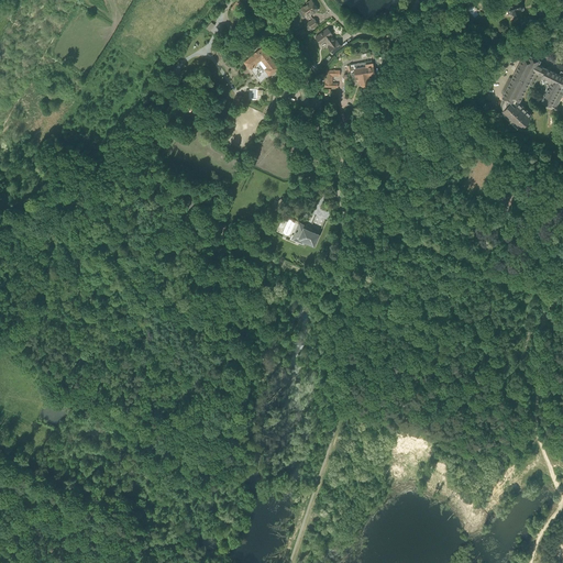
[(239,0),(238,0),(238,1),(233,7),(232,8),(236,11),(243,3),(239,0)]
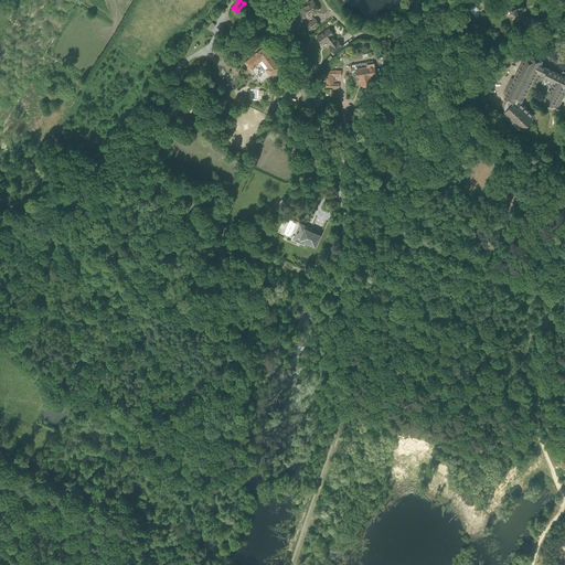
[(309,4),(302,8),(299,10),(305,18),(319,9),(312,0),(308,3),(309,4)]
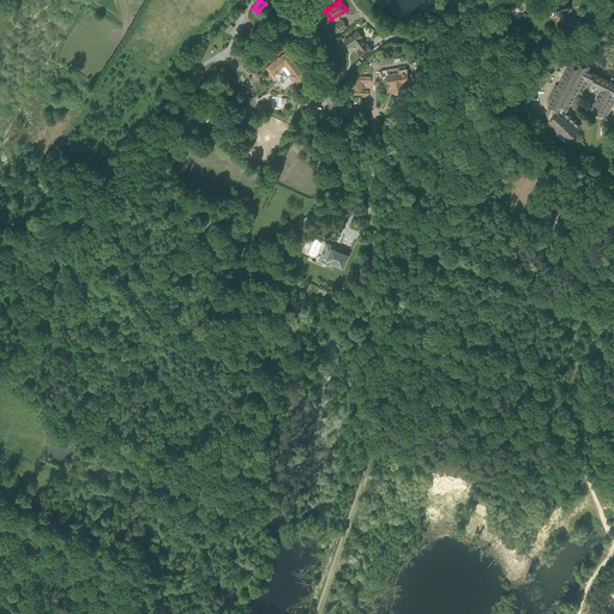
[(557,16),(571,11),(570,10),(571,8),(570,5),(567,6),(565,0),(561,0),(551,4),(554,14),(557,14),(557,16)]
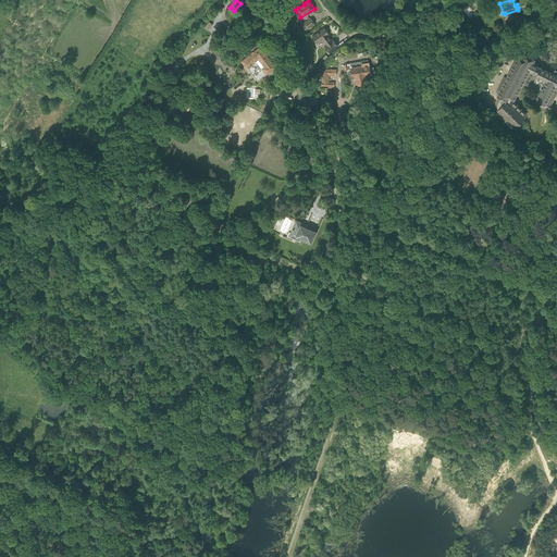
[(311,19),(305,23),(306,24),(307,27),(308,28),(314,24),(311,19)]
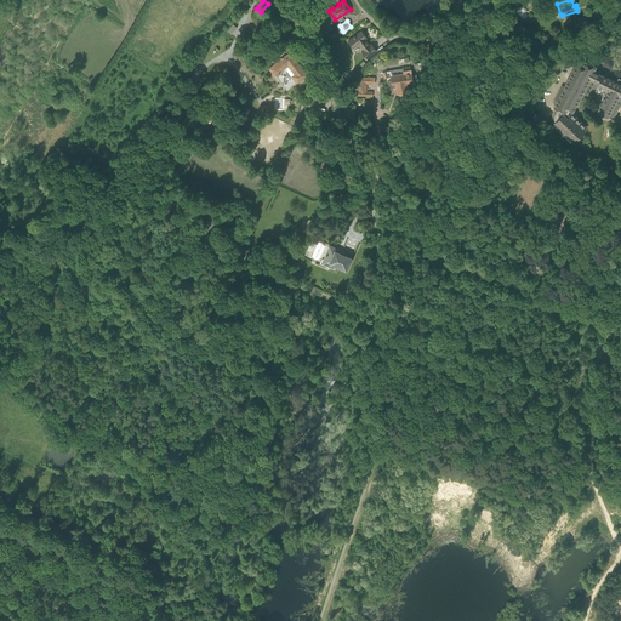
[(587,26),(577,22),(575,30),(585,34),(587,26)]
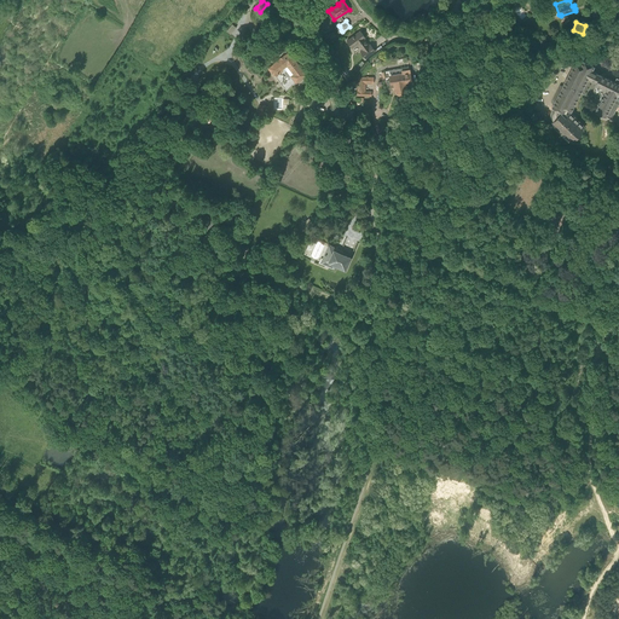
[(365,58),(375,51),(370,45),(369,45),(364,39),(365,38),(360,30),(347,41),(352,47),(353,47),(358,44),(363,50),(360,52),(365,58)]
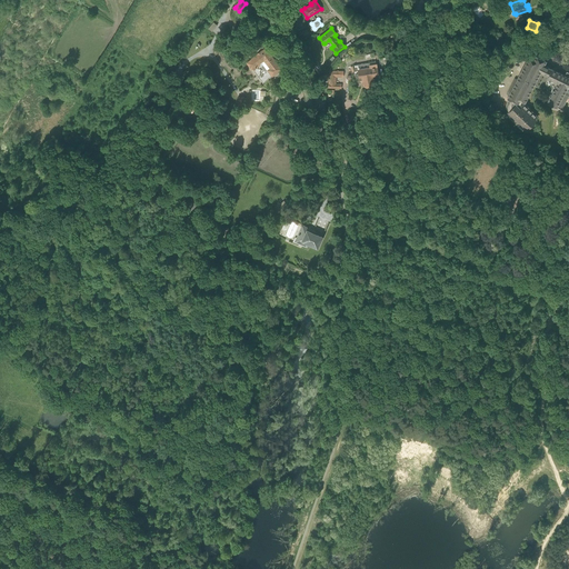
[(247,55),(250,59),(247,62),(252,70),(253,69),(255,70),(263,82),(271,77),(272,77),(282,70),(266,48),(257,55),(252,50),(247,55)]
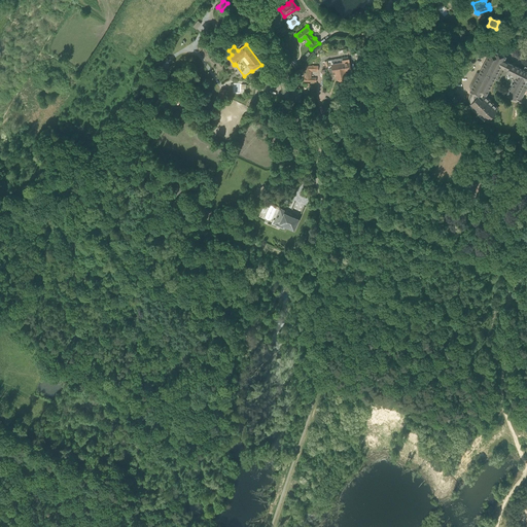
[(494,55),(490,53),(470,90),(471,91),(469,96),(468,97),(468,98),(468,99),(468,100),(469,101),(469,102),(469,103),(470,103),(469,105),(485,119),(487,117),(488,119),(496,111),(494,109),(496,107),(485,96),(484,98),(482,96),(484,93),(486,94),(493,78),(504,84),(504,83),(505,84),(503,85),(506,88),(507,89),(510,90),(507,94),(516,99),(519,93),(523,95),(526,85),(526,68),(525,71),(503,60),(505,56),(496,51),(494,55)]
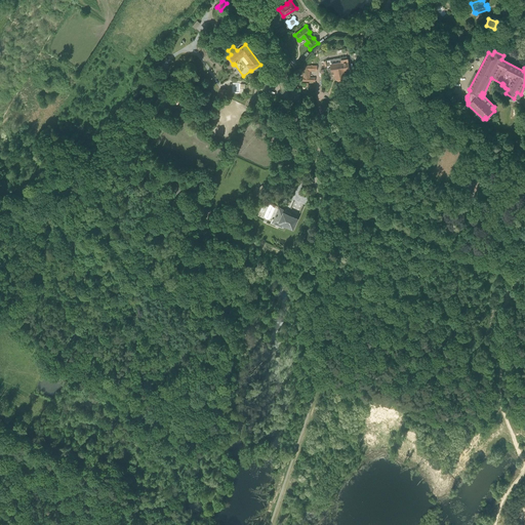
[(326,61),(326,62),(324,63),(325,68),(327,67),(328,73),(330,72),(331,75),(333,74),(334,77),(335,79),(337,81),(339,81),(341,81),(342,80),(344,80),(345,79),(346,77),(346,76),(346,75),(345,70),(350,70),(349,57),(326,61)]
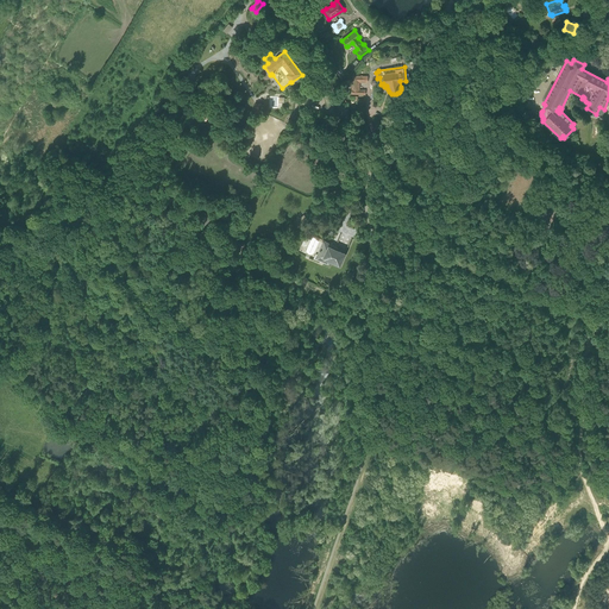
[(366,89),(360,89),(360,83),(368,83),(368,76),(352,75),(352,94),(365,95),(366,89)]
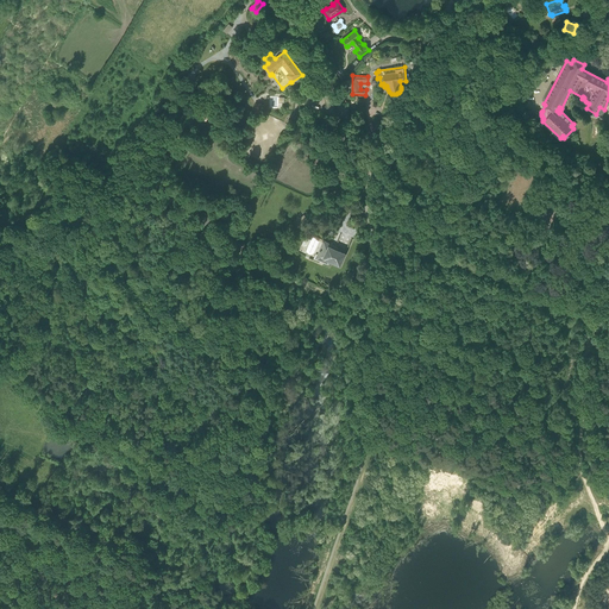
[(206,121),(217,108),(208,101),(198,115),(206,121)]
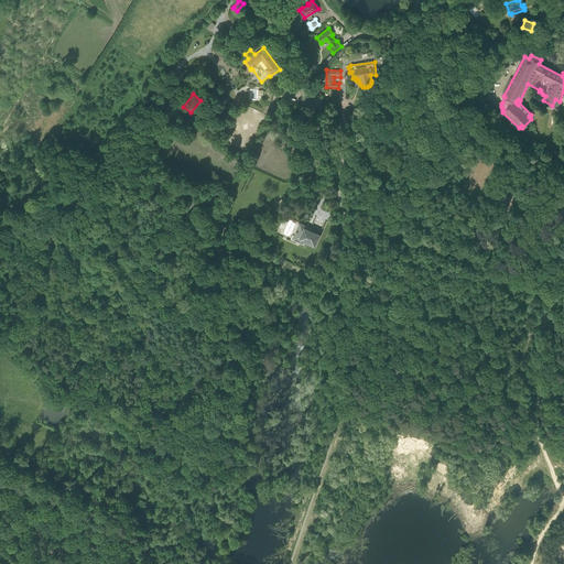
[(181,190),(182,188),(179,186),(177,187),(174,185),(174,184),(172,182),(171,180),(167,183),(169,185),(172,188),(169,193),(181,199),(188,207),(194,202),(188,194),(187,195),(185,193),(181,190)]
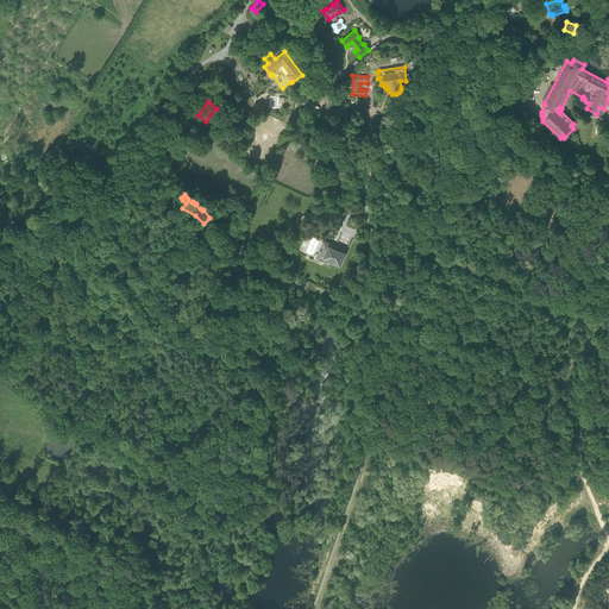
[(320,240),(312,237),(306,250),(307,252),(308,253),(309,255),(312,255),(314,253),(320,240)]
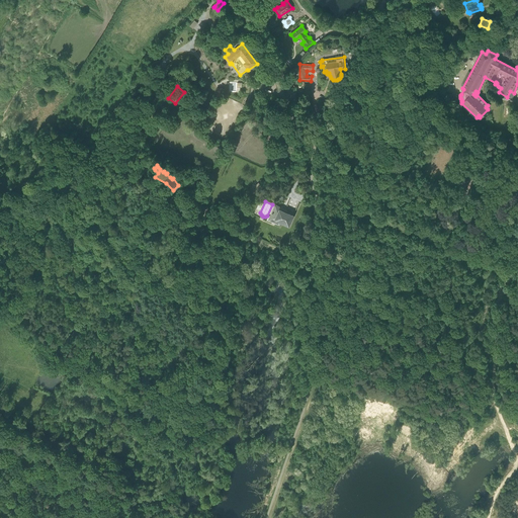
[(285,209),(275,205),(272,212),(271,213),(272,213),(270,217),(289,226),(293,216),(285,211),(285,209)]
